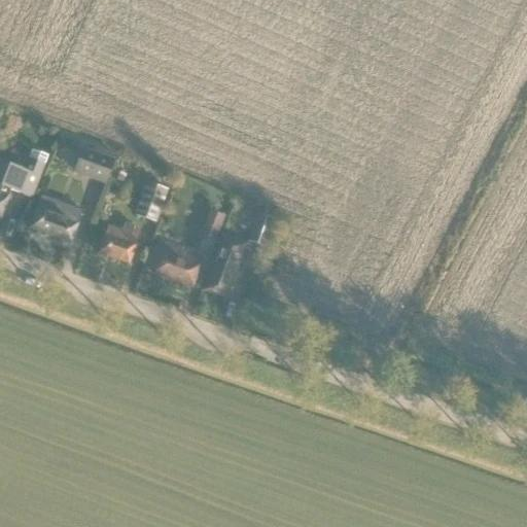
[(4,130),(21,133),(23,116),(6,113),(4,130)]
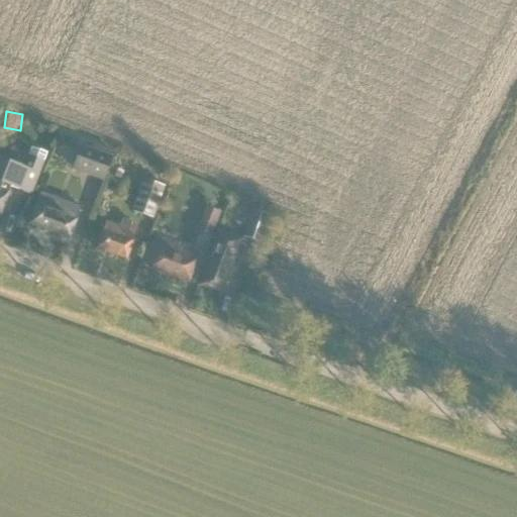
[(81,144),(72,170),(104,181),(115,150),(92,143),(91,148),(81,144)]
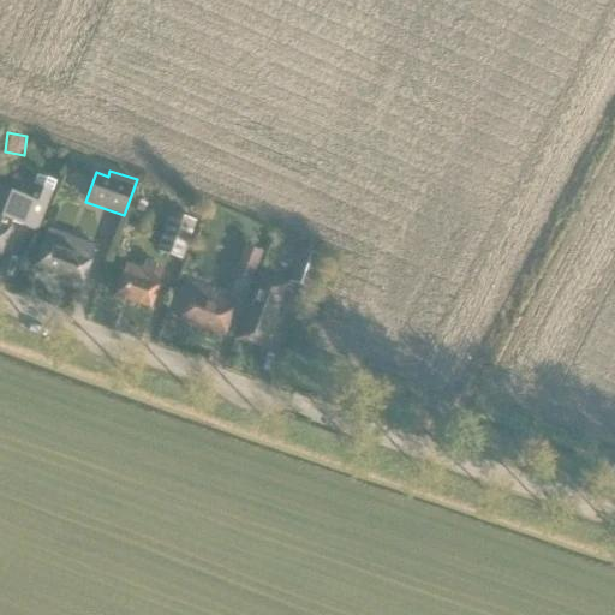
[(37,230),(53,185),(35,178),(28,197),(0,186),(0,252),(12,221),(37,230)]
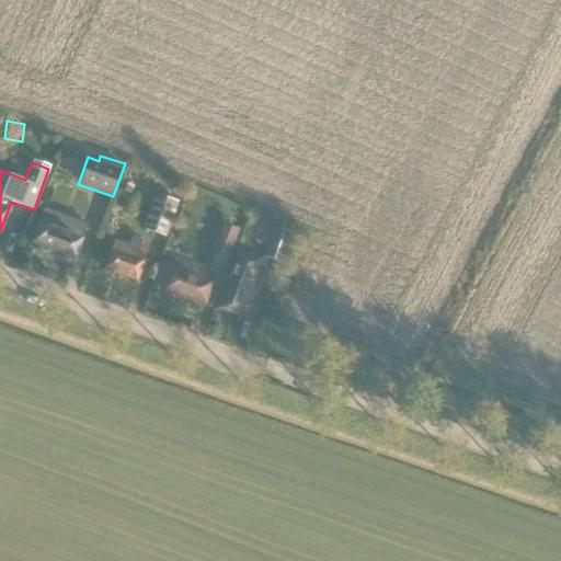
[(49,205),(55,190),(47,186),(42,202),(49,205)]
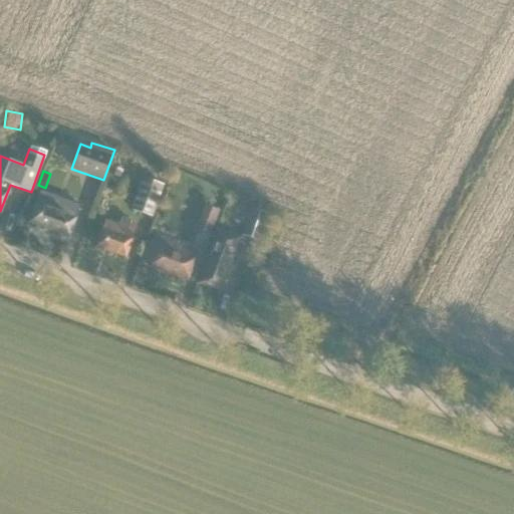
[(142,177),(131,210),(154,218),(165,185),(142,177)]
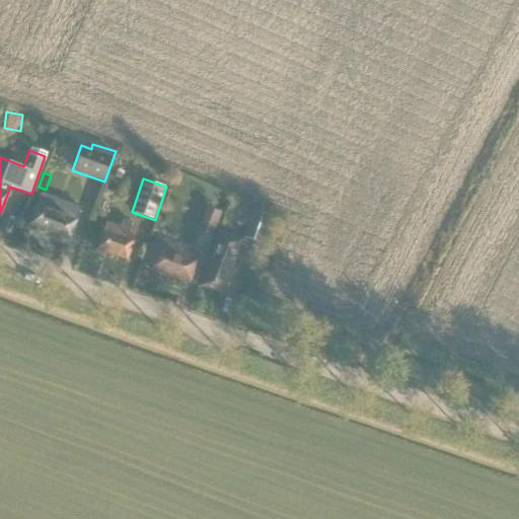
[(70,239),(79,213),(81,208),(41,193),(39,198),(36,205),(35,205),(28,224),(70,239)]
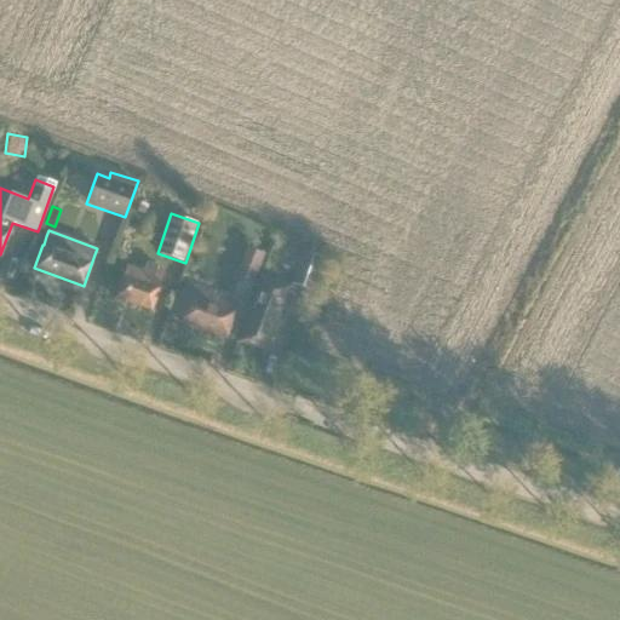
[(247,247),(236,275),(254,282),(265,254),(247,247)]
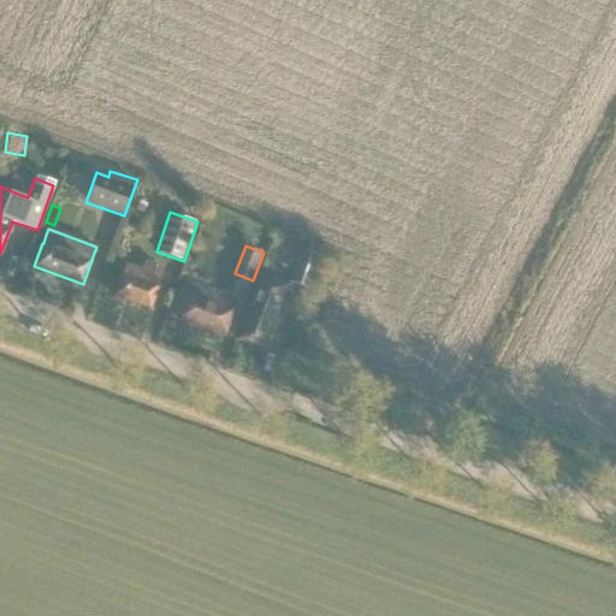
[(150,308),(164,271),(142,262),(140,268),(126,264),(114,296),(150,308)]
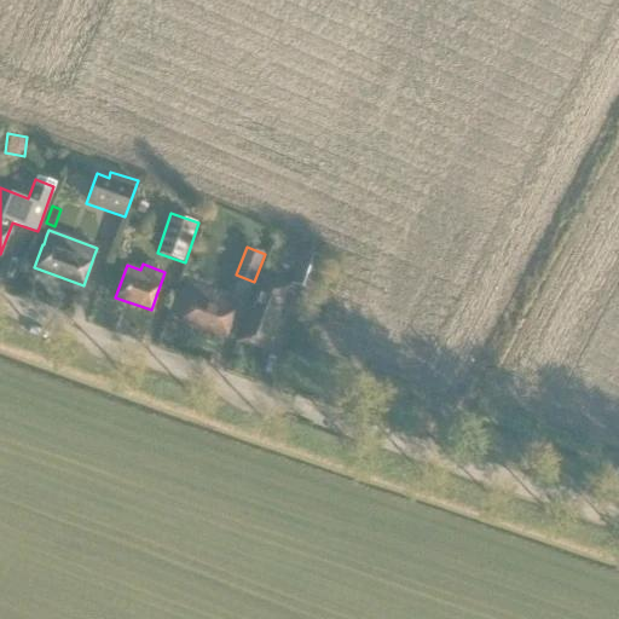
[(250,307),(244,323),(238,341),(265,351),(278,316),(288,287),(281,284),(261,277),(250,307)]
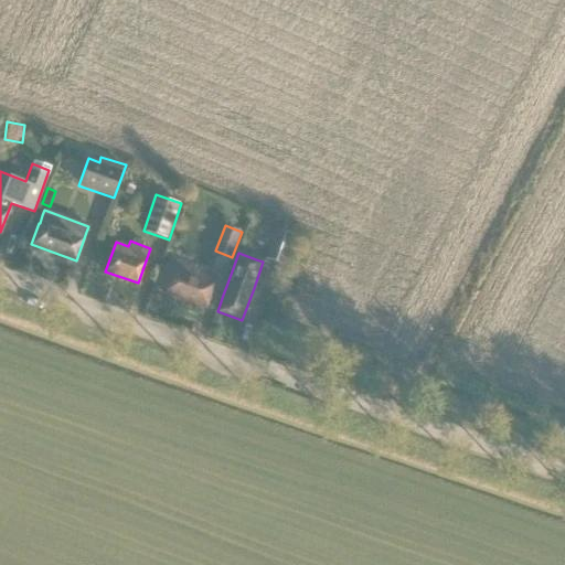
[(212,290),(223,295),(228,280),(174,260),(163,292),(206,308),(212,290)]
